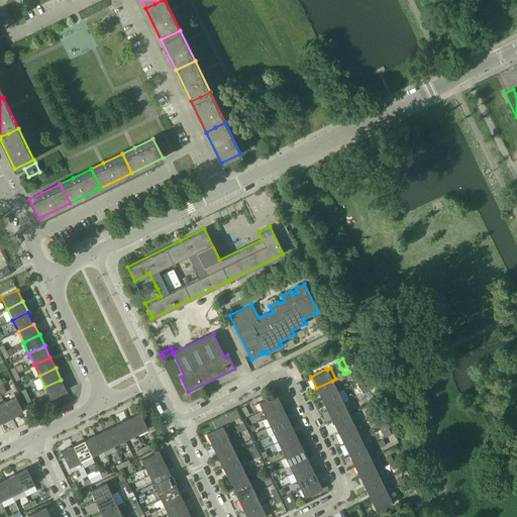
[(61,380),(44,387),(50,398),(66,390),(61,380)]
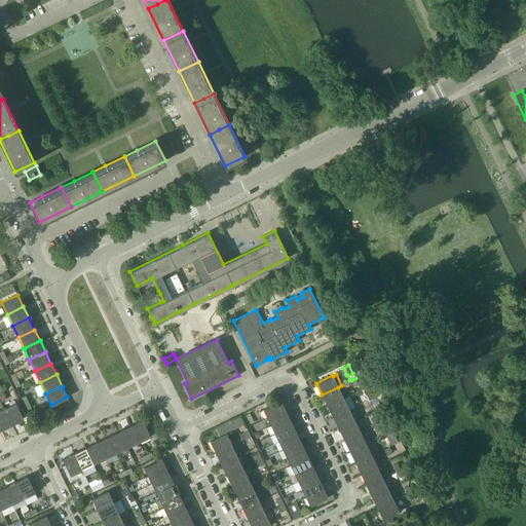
[(343,399),(338,387),(322,395),(328,406),(343,399)]
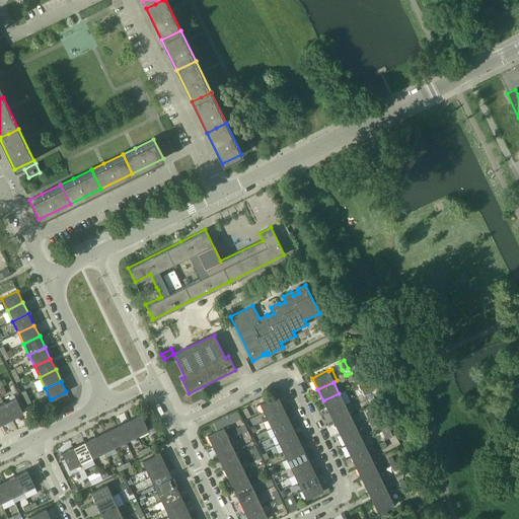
[(272,397),(260,403),(264,412),(281,403),(278,397),(283,395),(282,392),(272,397)]
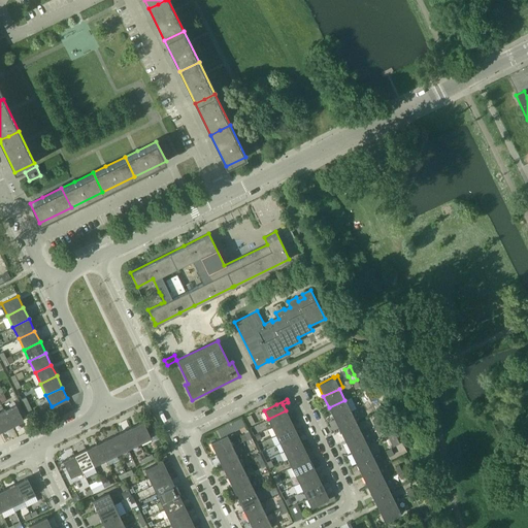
[(344,400),(329,407),(334,419),(351,411),(344,400)]
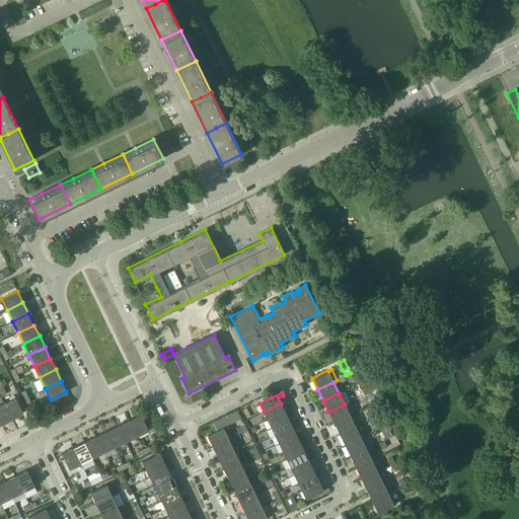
[(15,397),(3,402),(11,419),(22,413),(15,397)]
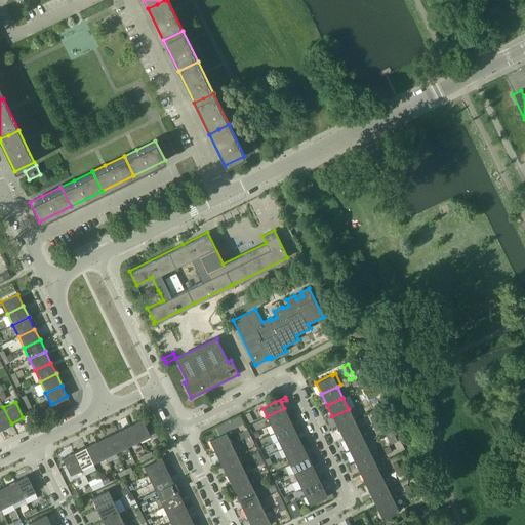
[(3,407),(0,409),(0,429),(11,423),(3,407)]
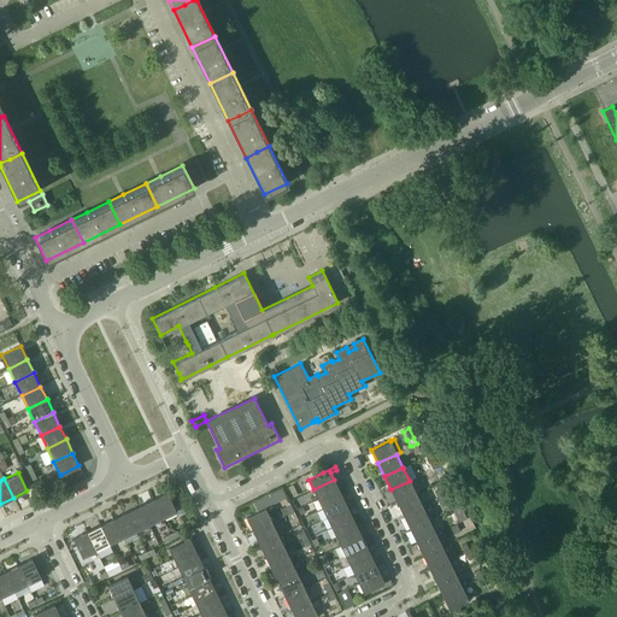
[(334,480),(313,489),(318,499),(339,489),(336,487),(334,480)]
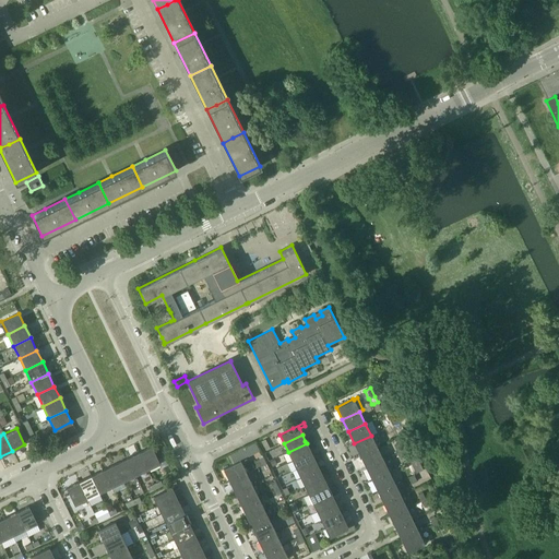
[(371,436),(354,443),(360,455),(377,448),(371,436)]
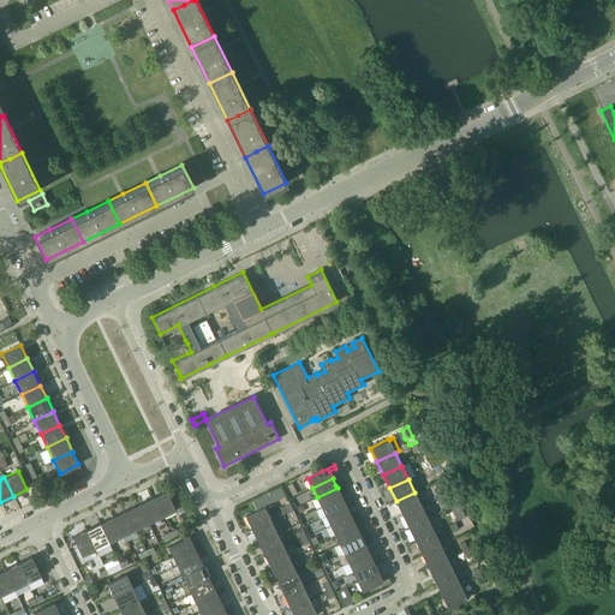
[(322,507),(341,497),(338,490),(341,488),(339,483),(335,485),(338,488),(317,497),(322,507)]
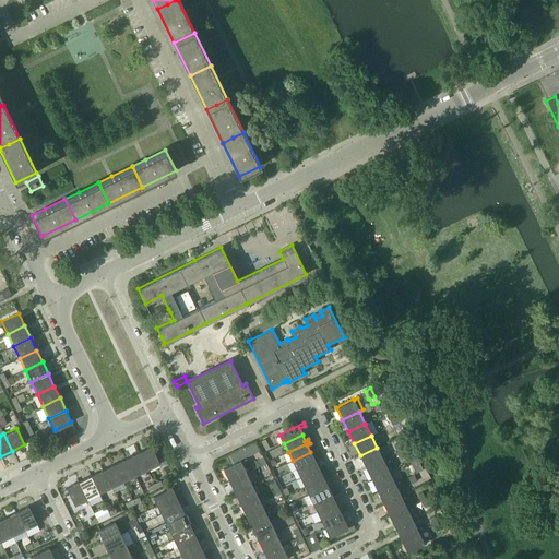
[(256,440),(228,454),(233,463),(260,449),(256,440)]
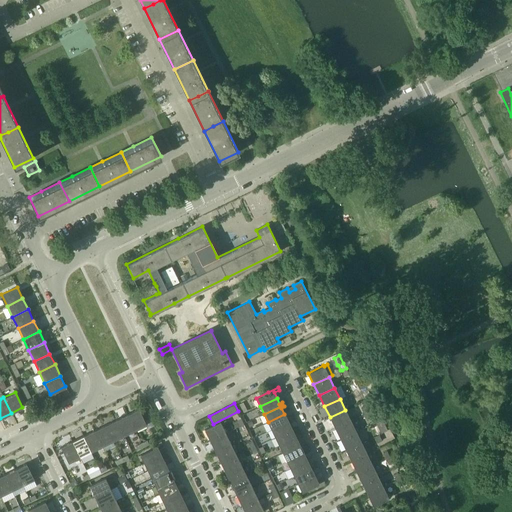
[(138,409),(127,414),(135,430),(146,424),(138,409)]
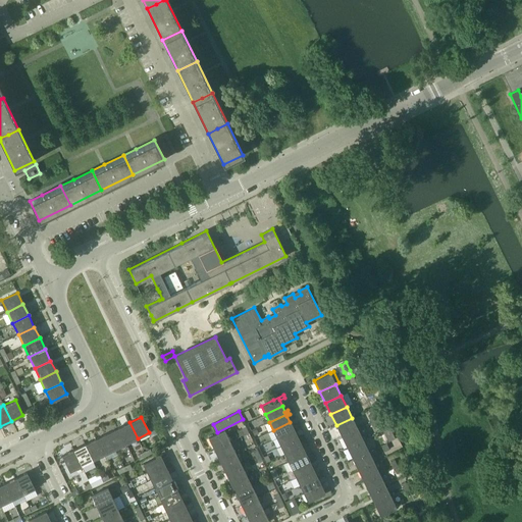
[(352,418),(336,425),(342,436),(357,429),(352,418)]
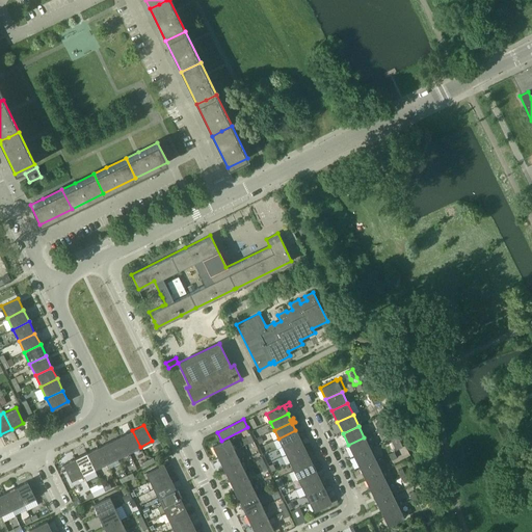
[(132,430),(121,436),(129,452),(140,447),(132,430)]
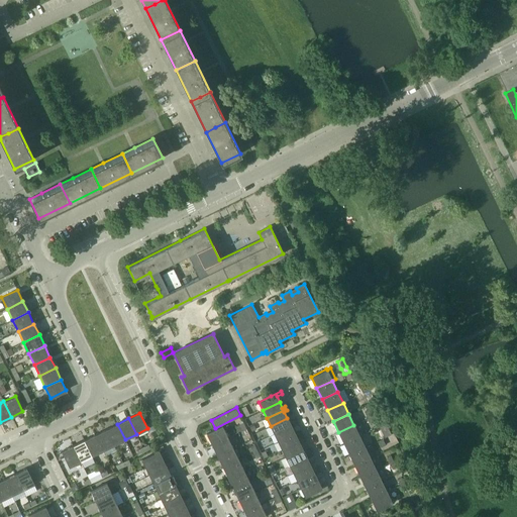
[(274,433),(291,425),(292,427),(295,426),(293,422),(290,423),(287,418),(271,426),(274,433)]
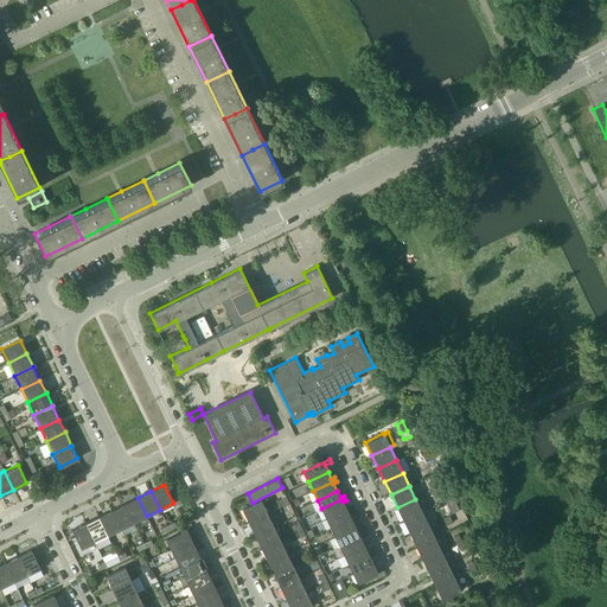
[(289,503),(286,497),(276,500),(280,508),(285,505),(289,503)]
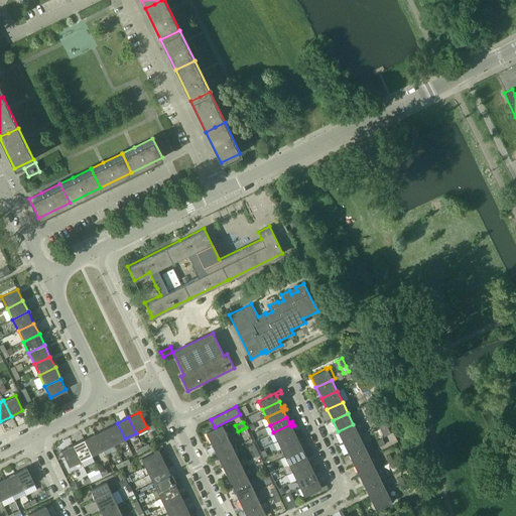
[(117,423),(106,428),(113,444),(125,438),(117,423)]
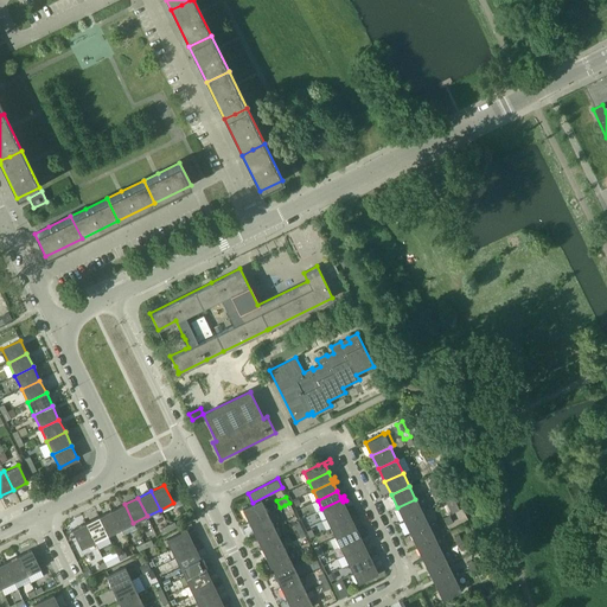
[(342,499),(321,509),(326,518),(346,509),(343,502),(342,499)]
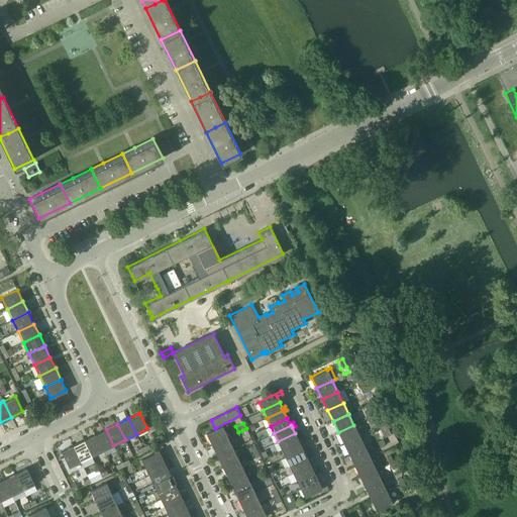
[(353,425),(338,432),(343,443),(359,436),(353,425)]
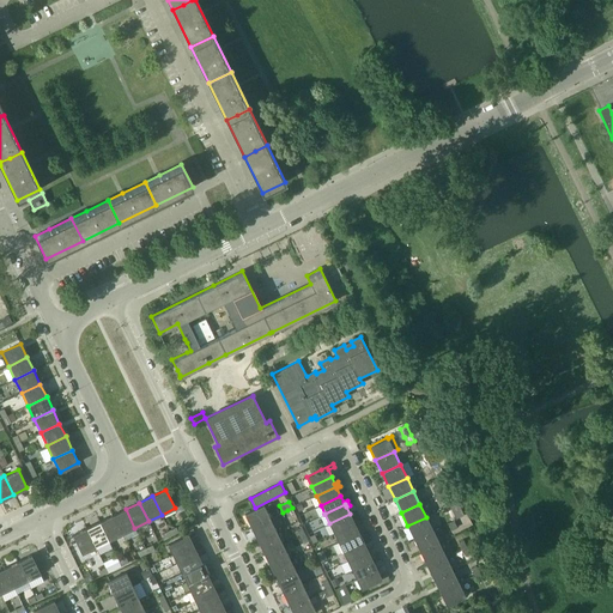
[(263,505),(244,514),(252,528),(269,519),(263,505)]
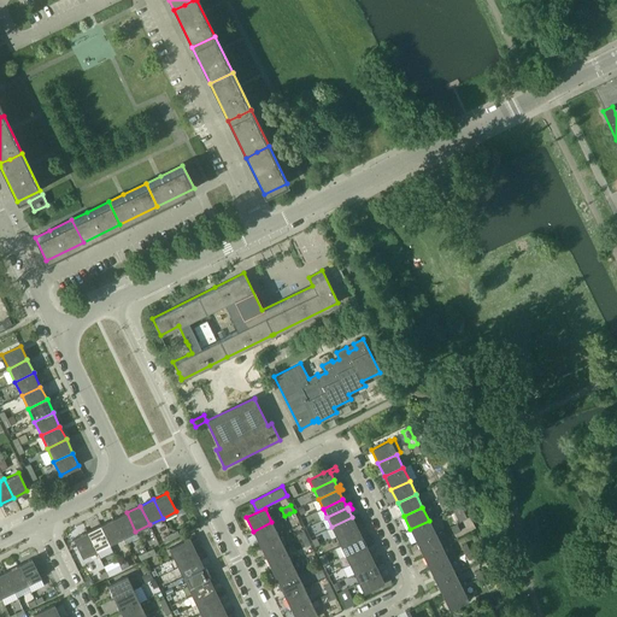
[(127,512),(113,518),(122,538),(135,532),(127,512)]
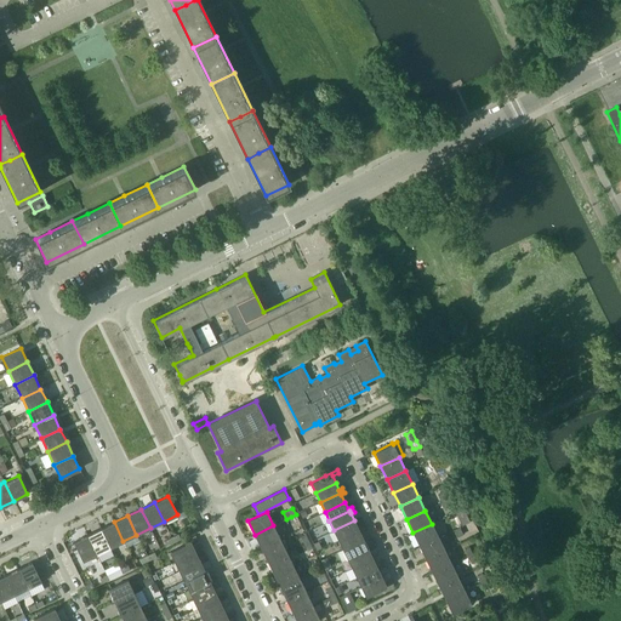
[(354,520),(334,530),(339,540),(359,530),(358,528),(354,520)]
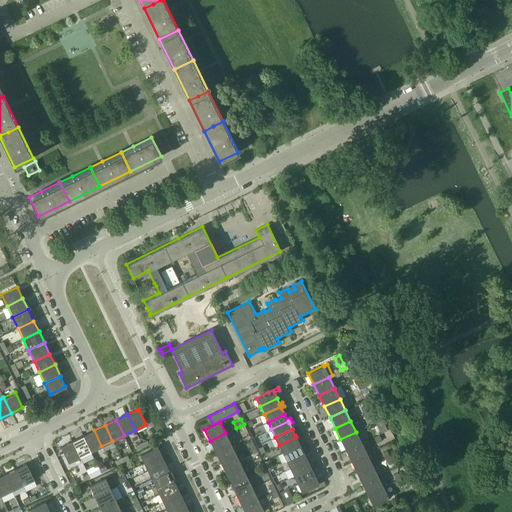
[(94,430),(83,436),(90,451),(101,446),(94,430)]
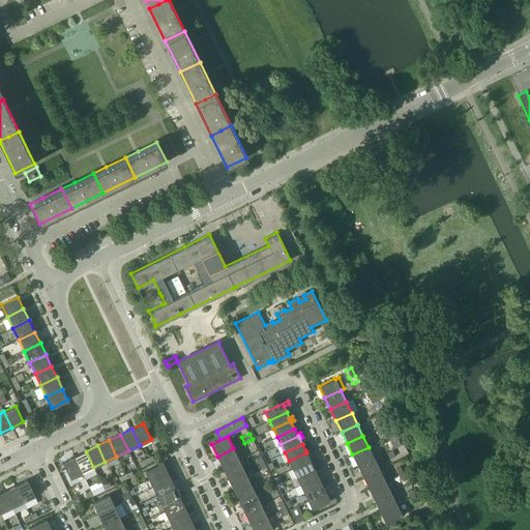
[(369,447),(352,454),(358,466),(374,459),(369,447)]
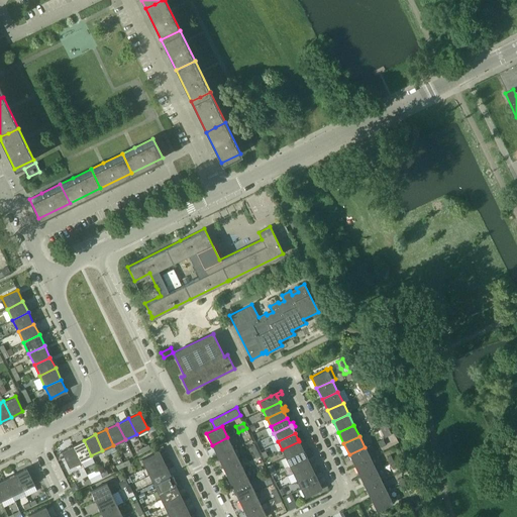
[(227,437),(212,445),(217,456),(233,448),(227,437)]
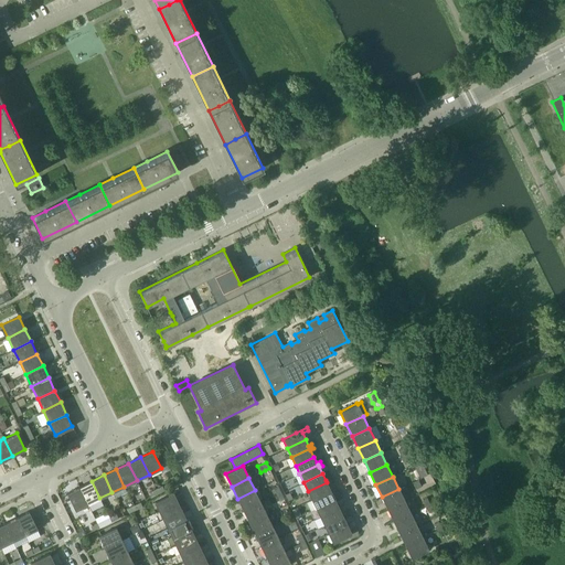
[(312,500),(330,490),(328,484),(330,482),(328,478),(326,480),(327,482),(308,491),(312,500)]
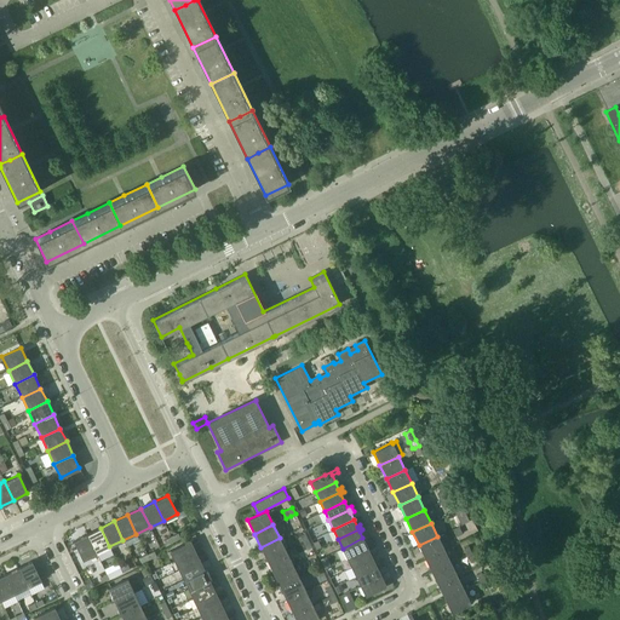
[(101,528),(87,534),(96,554),(109,546),(101,528)]
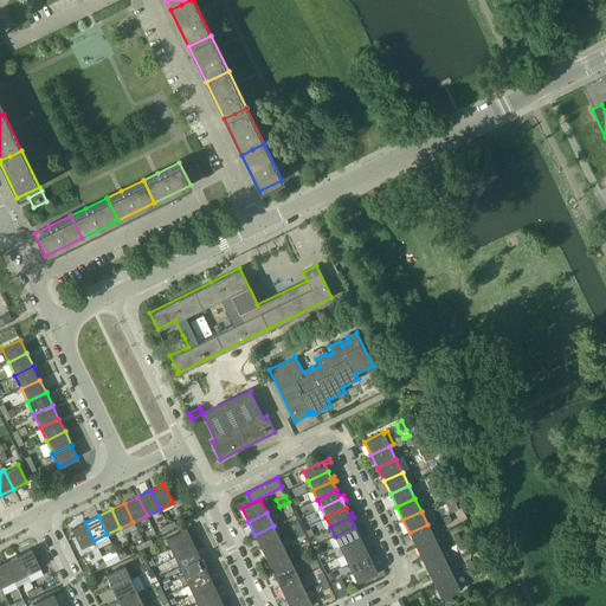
[(72,529),(81,547),(94,541),(85,522),(72,529)]
